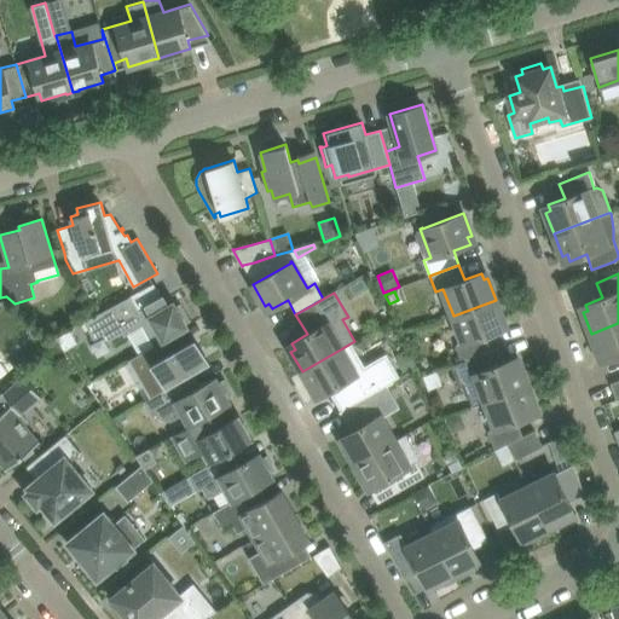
[(143,325),(154,346),(175,334),(187,327),(186,324),(191,320),(190,319),(189,320),(180,305),(177,307),(173,302),(168,306),(162,296),(139,311),(131,296),(85,322),(94,340),(104,334),(108,341),(122,333),(125,336),(143,325)]
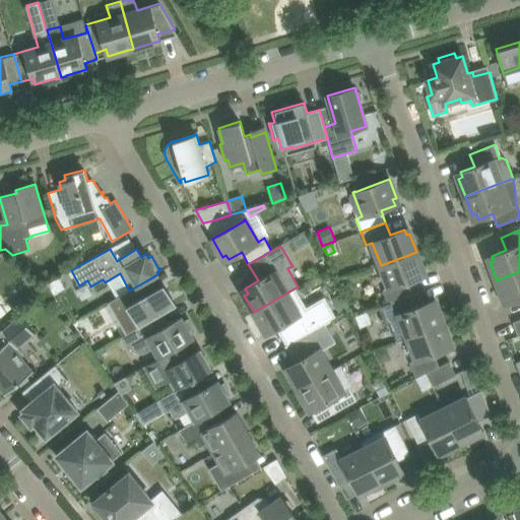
[(416,252),(381,265),(389,287),(383,290),(388,304),(412,295),(407,282),(421,276),(419,271),(424,270),(416,252)]
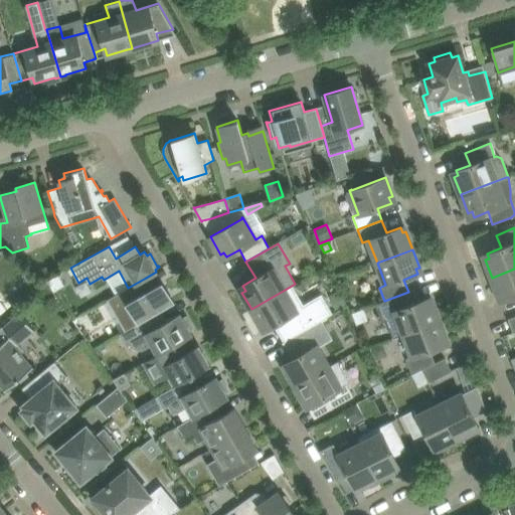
[(514,269),(492,278),(499,296),(503,295),(504,300),(514,296),(514,269)]
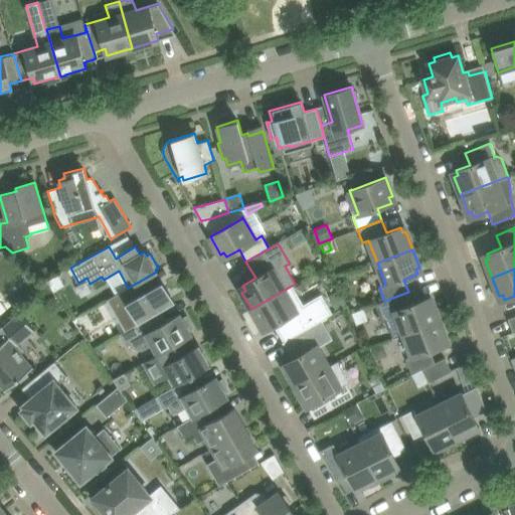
[(47,282),(52,292),(63,286),(57,275),(47,282)]
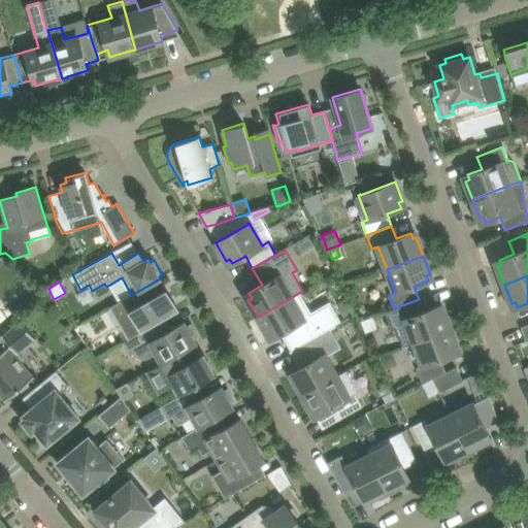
[(128,339),(160,322),(178,310),(166,289),(156,295),(150,285),(131,295),(109,307),(128,339)]
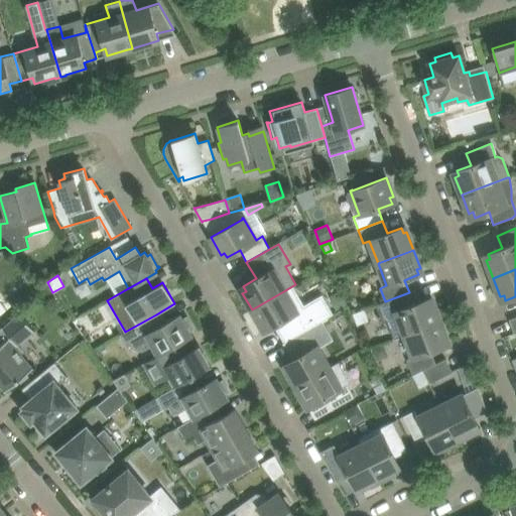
[(285,290),(252,309),(261,327),(265,325),(268,330),(281,321),(290,338),(312,326),(320,321),(314,311),(307,315),(303,308),(297,311),(285,290)]
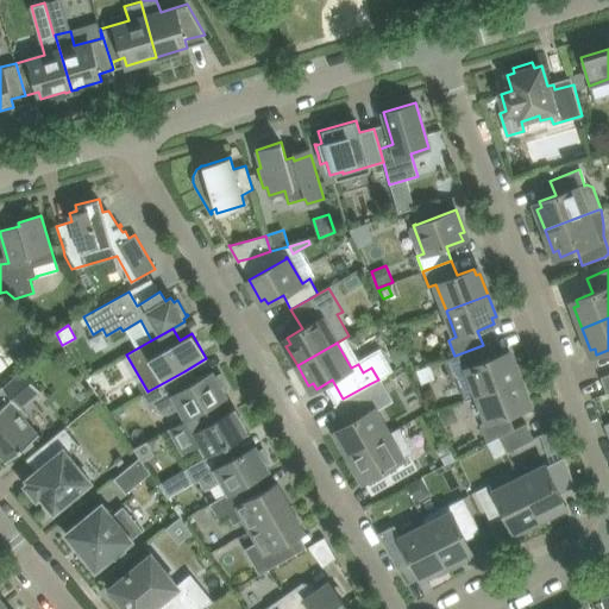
[(483,345),(454,356),(460,371),(468,369),(477,395),(520,380),(512,358),(507,359),(504,353),(488,359),(483,345)]
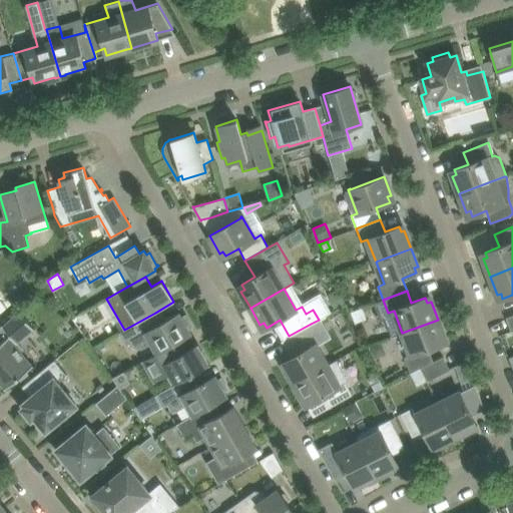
[(338,294),(328,299),(333,309),(343,304),(338,294)]
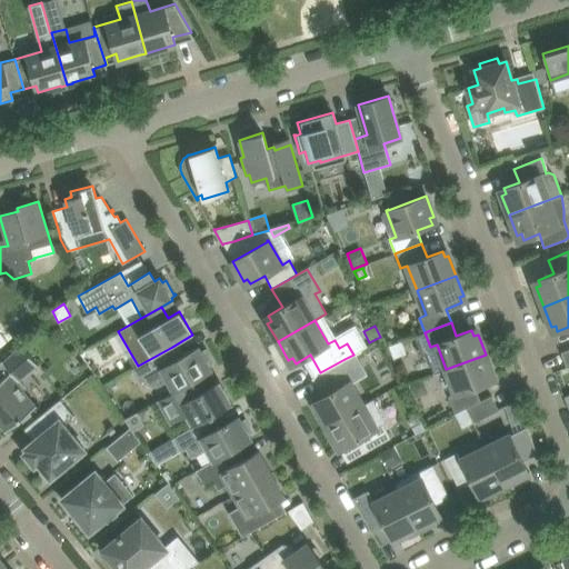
[(0,423),(6,431),(20,419),(22,422),(31,415),(29,412),(36,407),(22,390),(26,388),(19,380),(38,365),(22,346),(0,363),(0,365),(8,375),(0,381),(0,423)]
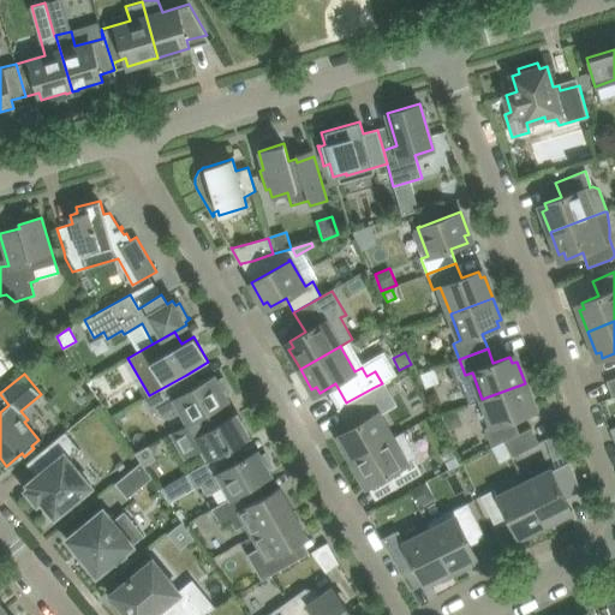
[(186,375),(149,395),(144,399),(151,412),(159,410),(161,416),(171,418),(181,411),(189,423),(215,407),(230,400),(226,394),(231,392),(222,377),(219,380),(215,375),(193,387),(186,375)]
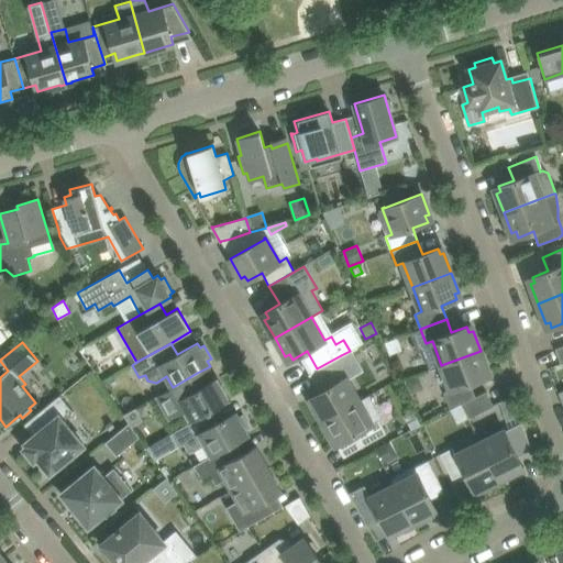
[(481,351),(441,365),(451,389),(443,393),(450,409),(461,404),(476,397),(471,384),(486,377),(484,372),(488,371),(481,351)]
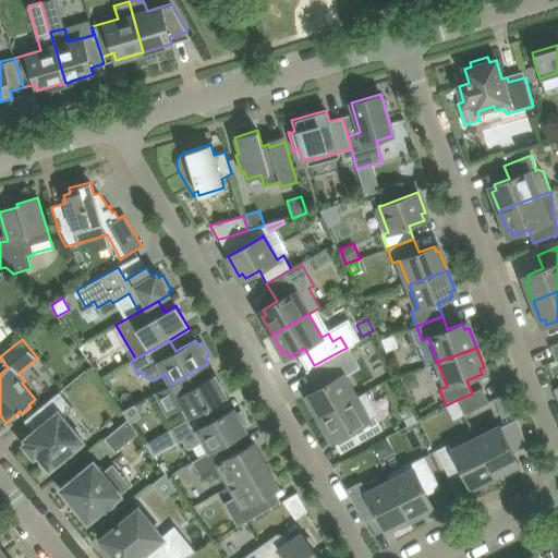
[(314,398),(310,400),(320,419),(356,398),(343,375),(350,372),(338,352),(314,365),(325,384),(311,392),(314,398)]
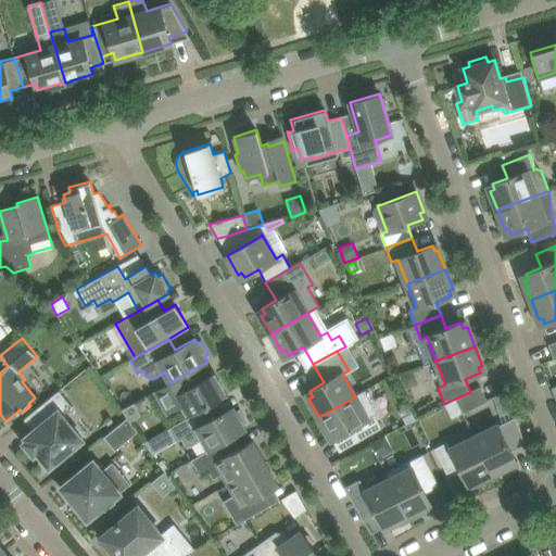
[(194,368),(171,382),(155,391),(168,415),(184,406),(189,417),(207,406),(227,395),(214,373),(191,386),(185,375),(194,369),(194,368)]
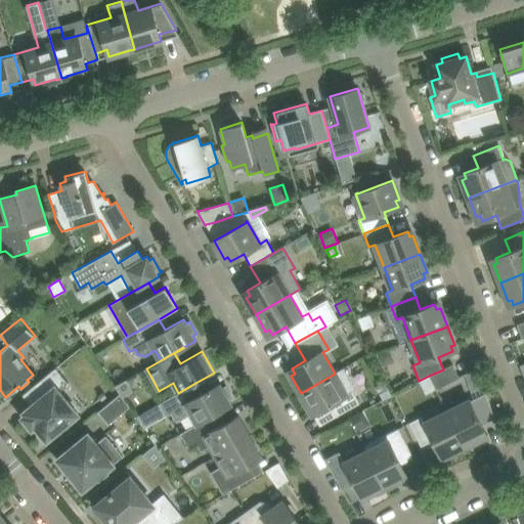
[(390,351),(379,355),(383,365),(394,361),(390,351)]
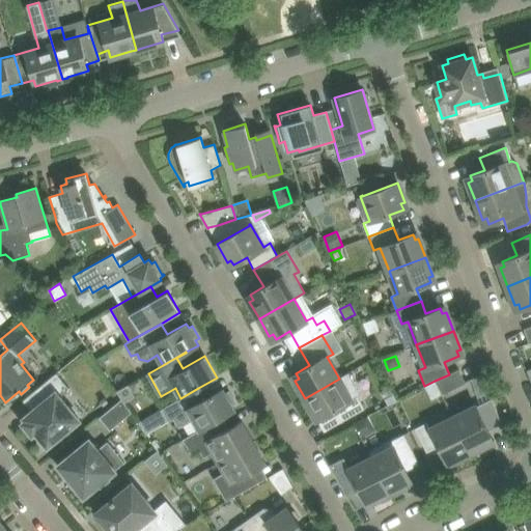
[(449,374),(435,381),(442,395),(466,383),(458,369),(449,374)]
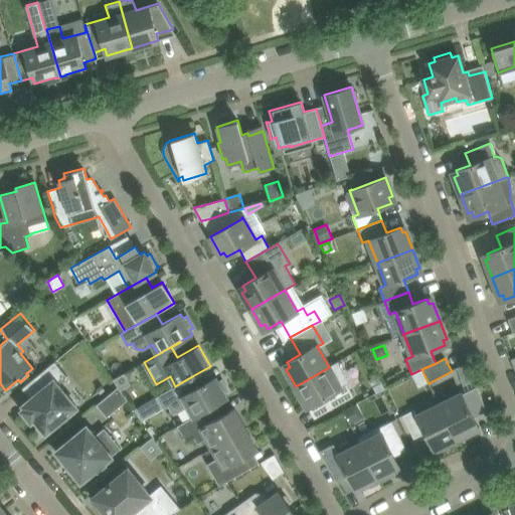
[(54,361),(28,383),(36,394),(22,405),(24,407),(21,410),(31,421),(34,419),(46,434),(76,407),(57,384),(66,376),(54,361)]
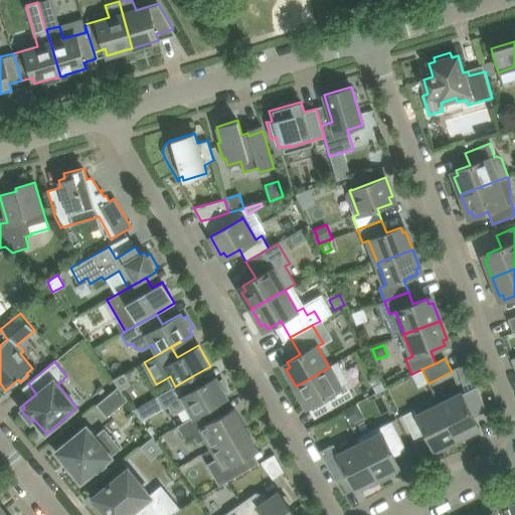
[(329,367),(296,386),(305,402),(309,400),(311,405),(324,398),(331,409),(353,396),(346,384),(350,382),(338,361),(329,367)]
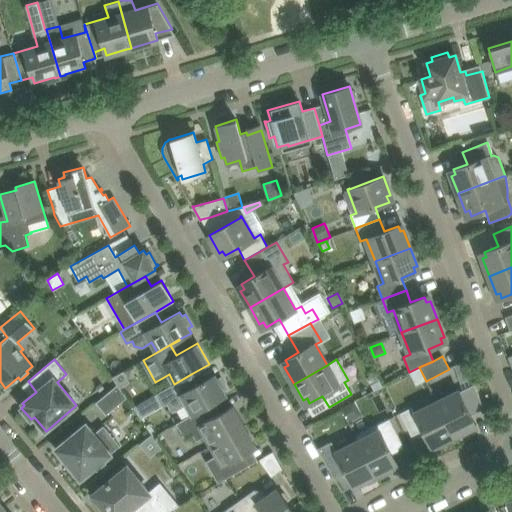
[(113,377),(119,387),(130,381),(124,371),(113,377)]
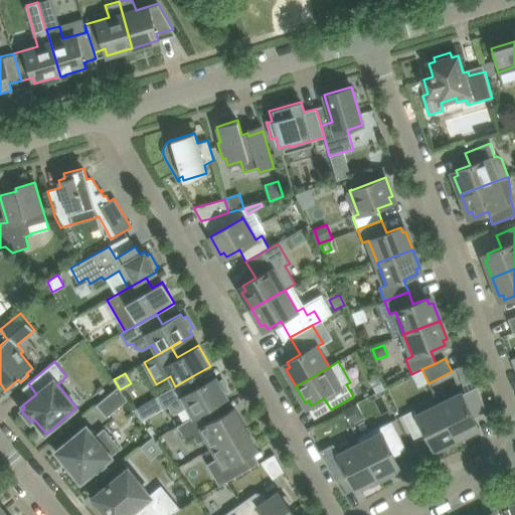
[(157,396),(163,408),(168,406),(171,411),(178,413),(187,407),(193,416),(215,403),(228,397),(225,392),(229,390),(222,379),(219,381),(216,376),(199,386),(192,376),(175,386),(157,396)]
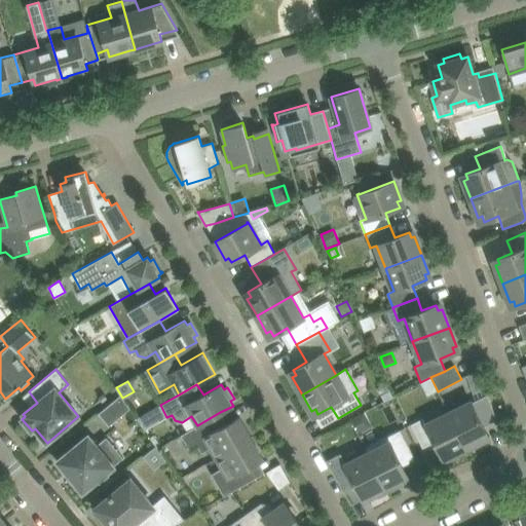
[(487,395),(449,413),(466,448),(484,440),(482,436),(487,434),(484,426),(496,419),(487,395)]
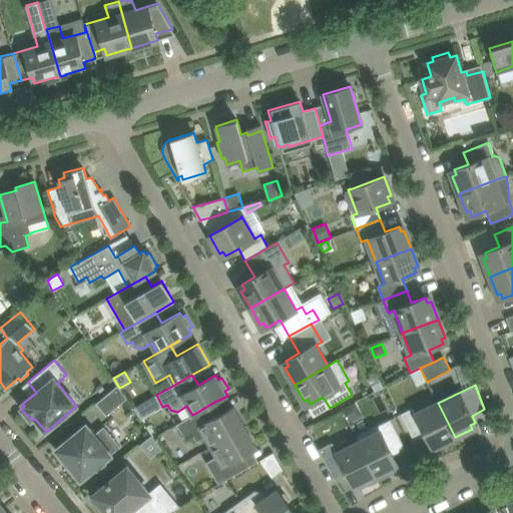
[(127,399),(117,386),(96,403),(106,416),(127,399)]
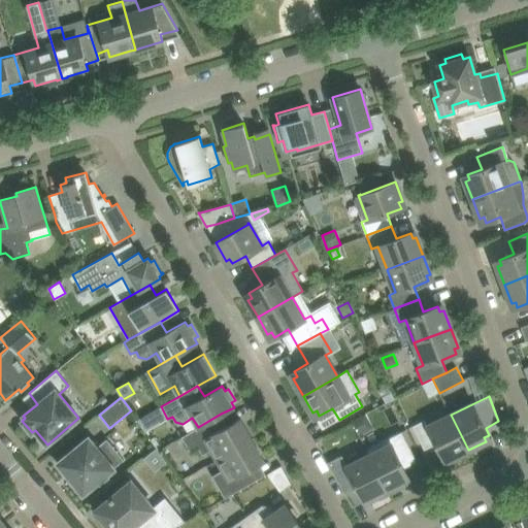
[(221,414),(198,427),(182,436),(191,452),(198,448),(202,455),(210,450),(217,460),(252,439),(239,418),(226,425),(221,414)]
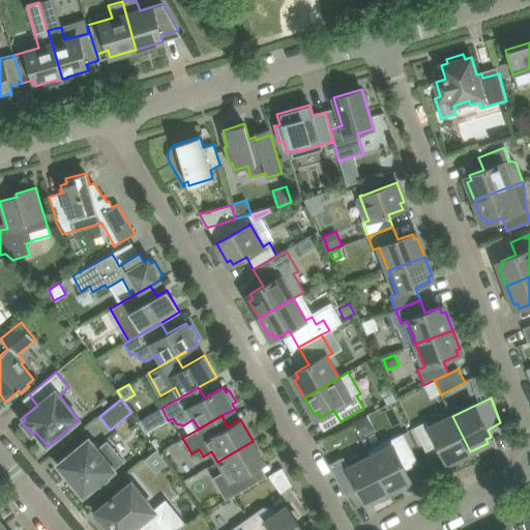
[(414,428),(416,433),(425,451),(438,445),(445,460),(450,457),(451,461),(470,451),(452,416),(430,428),(427,421),(414,428)]
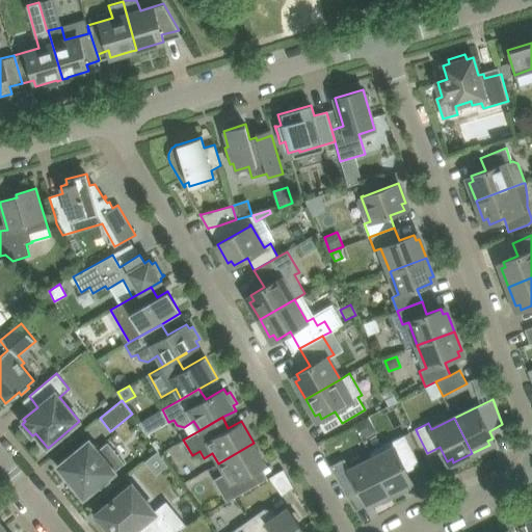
[(369,452),(372,459),(390,495),(407,485),(405,481),(410,479),(404,466),(416,459),(407,441),(404,435),(369,452)]
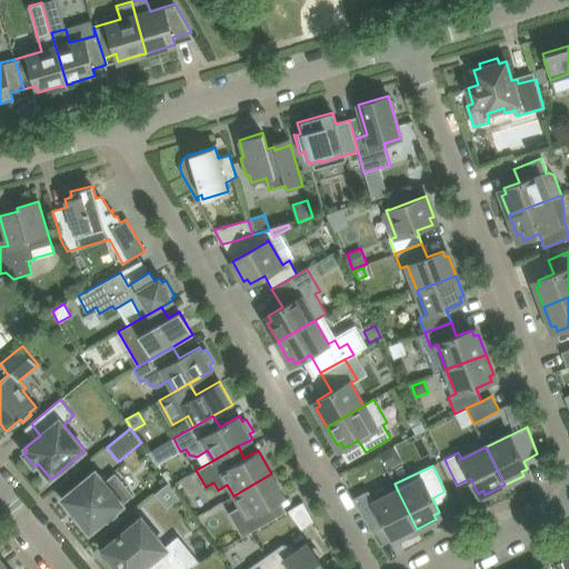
[(105,481),(96,470),(61,498),(89,532),(106,520),(108,522),(118,515),(116,511),(123,505),(123,503),(133,495),(115,472),(105,481)]
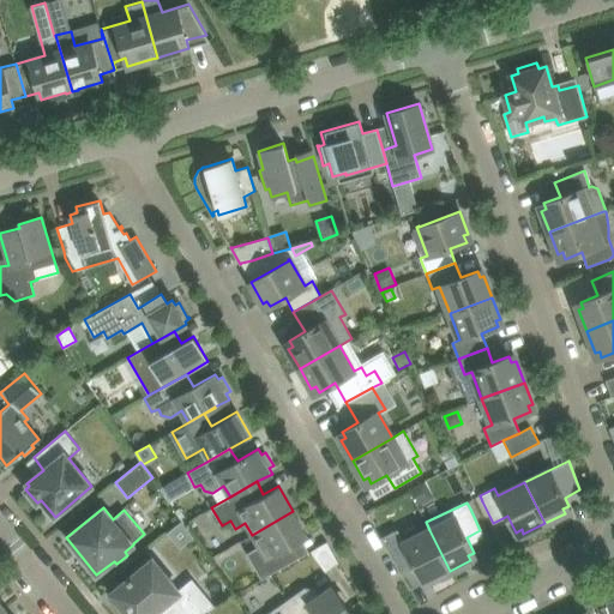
[(293,511),(252,535),(258,547),(247,554),(262,579),(296,559),(290,547),(308,536),(293,511)]
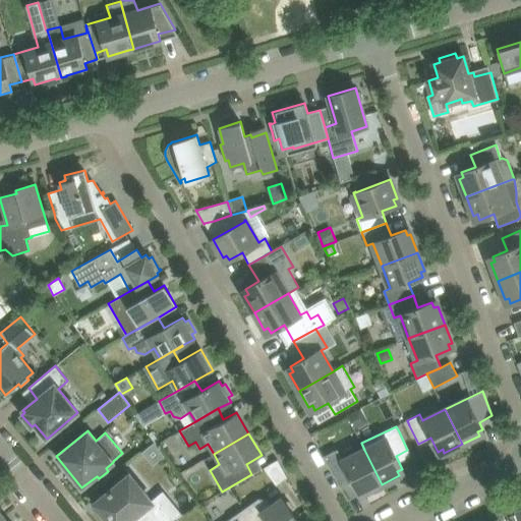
[(348,474),(357,491),(362,489),(364,493),(382,484),(364,450),(342,461),(336,450),(323,457),(336,480),(348,474)]
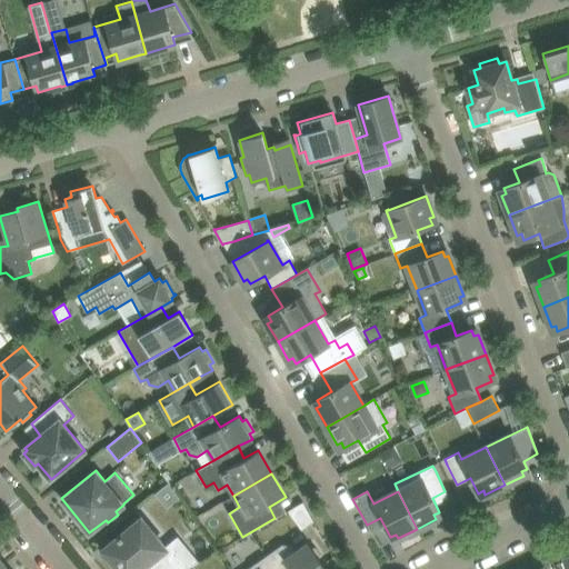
[(303,501),(291,508),(302,528),(315,520),(303,501)]
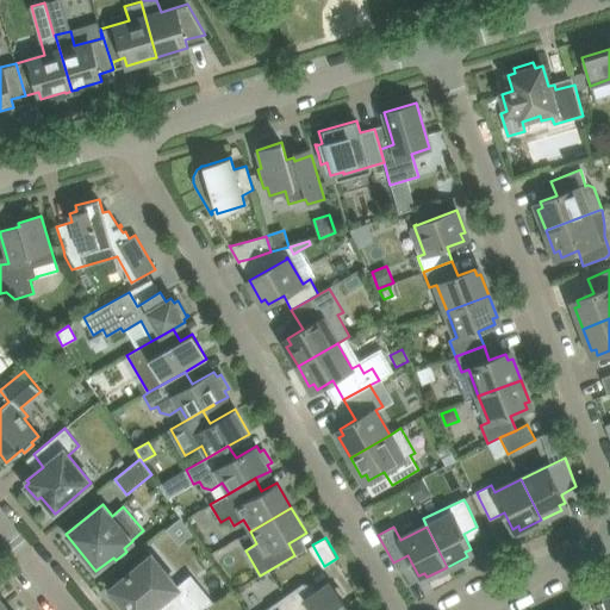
[(160,578),(145,561),(131,573),(130,573),(126,576),(128,577),(111,590),(114,593),(111,596),(120,608),(124,605),(128,609),(150,609),(168,596),(179,609),(198,609),(213,602),(198,584),(192,589),(185,580),(176,587),(166,573),(160,578)]
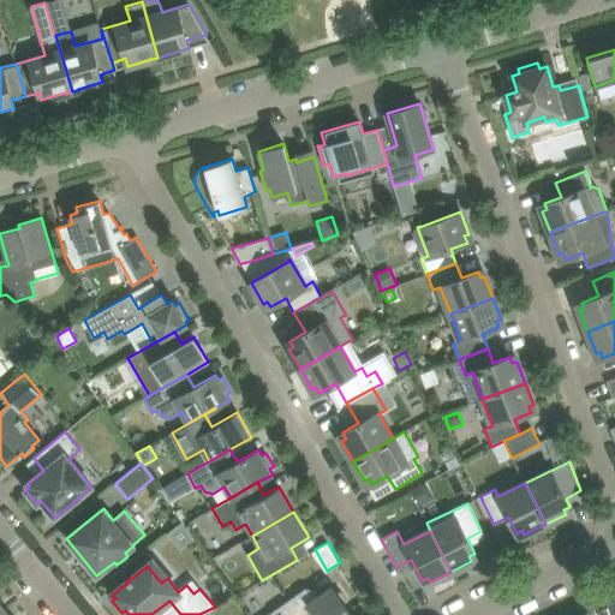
[(305,589),(288,601),(298,614),(352,614),(333,587),(320,596),(316,590),(305,589)]
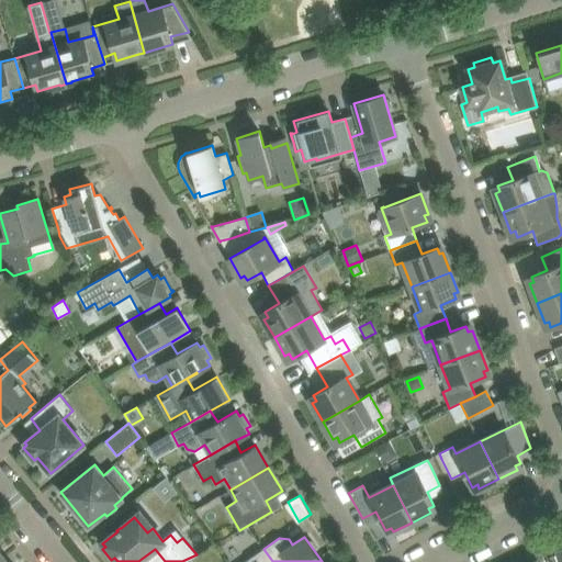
[(561,561),(561,548),(550,554),(553,561),(561,561)]
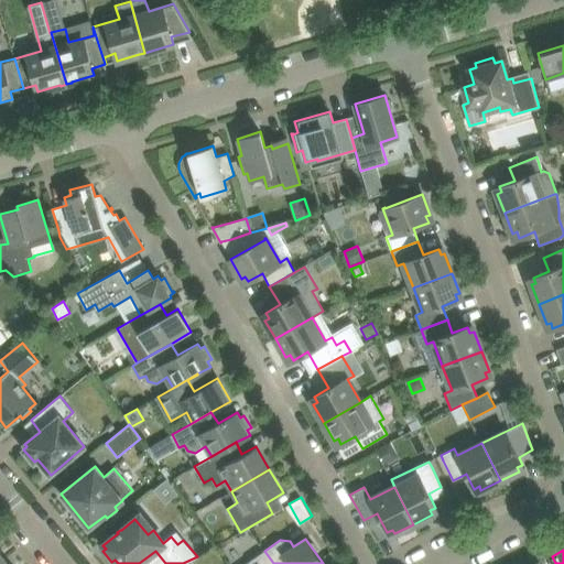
[(273,563),(264,551),(249,562),(248,563),(273,563)]
